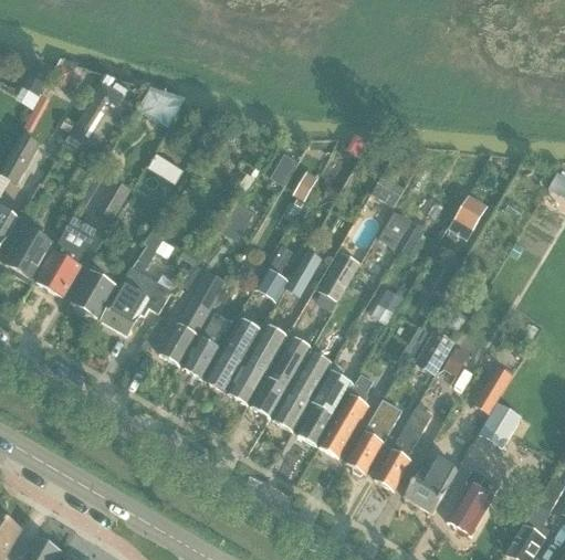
[(74,64),(65,59),(56,74),(66,80),(74,64)]
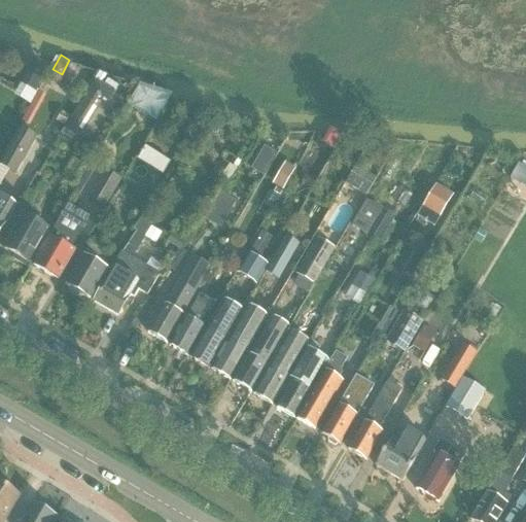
[(32,60),(20,81),(34,90),(46,67),(32,60)]
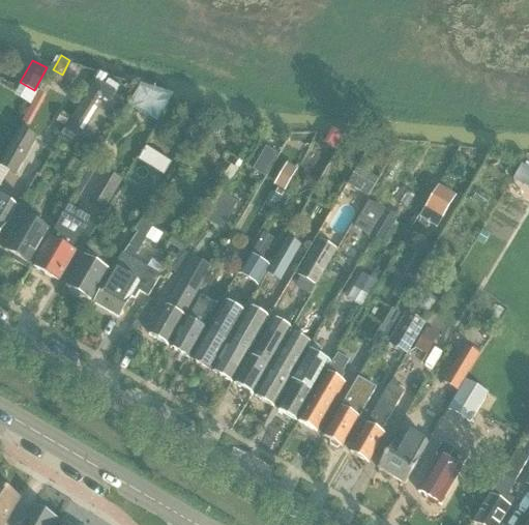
[(99,67),(60,130),(68,136),(70,132),(75,133),(99,93),(109,98),(119,82),(108,75),(109,74),(99,67)]
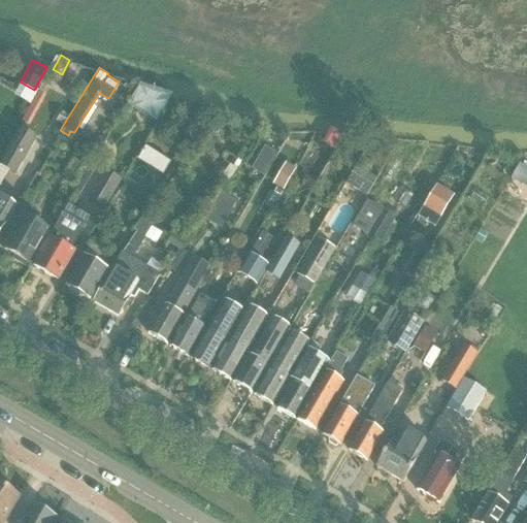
[(136,83),(126,100),(157,119),(171,95),(173,91),(144,80),(138,78),(136,83)]
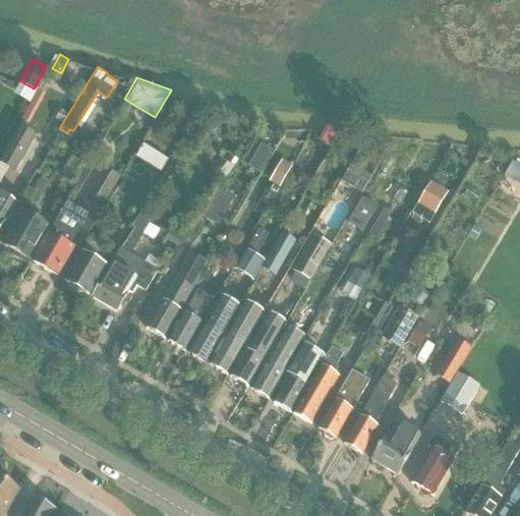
[(101,128),(122,93),(114,88),(106,101),(96,95),(81,117),(101,128)]
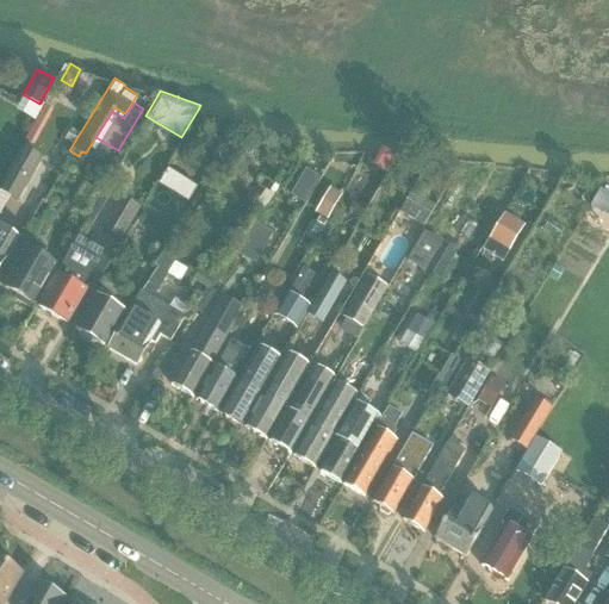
[(74,138),(63,132),(58,141),(69,147),(74,138)]
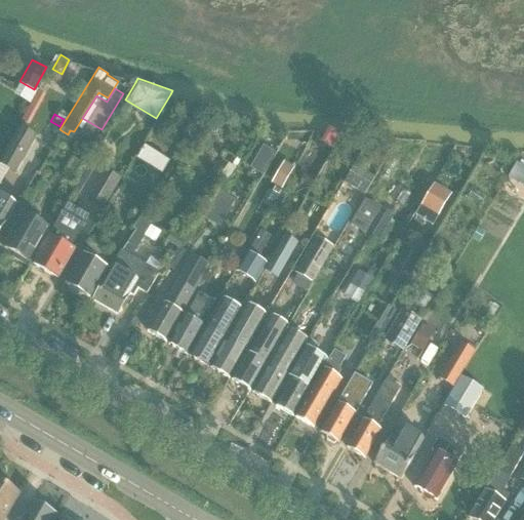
[(22,123),(1,158),(17,168),(38,132),(22,123)]
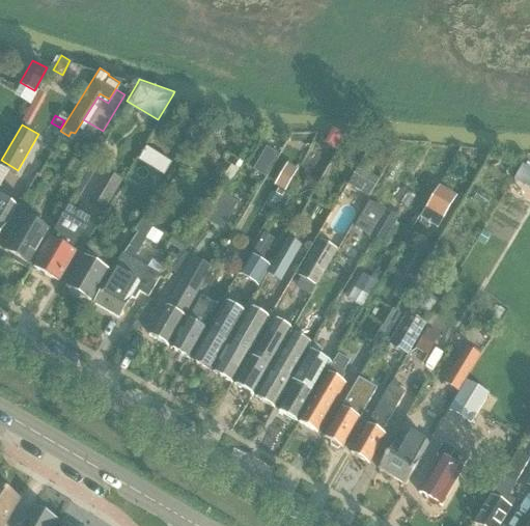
[(513,159),(499,150),(492,163),(506,172),(513,159)]
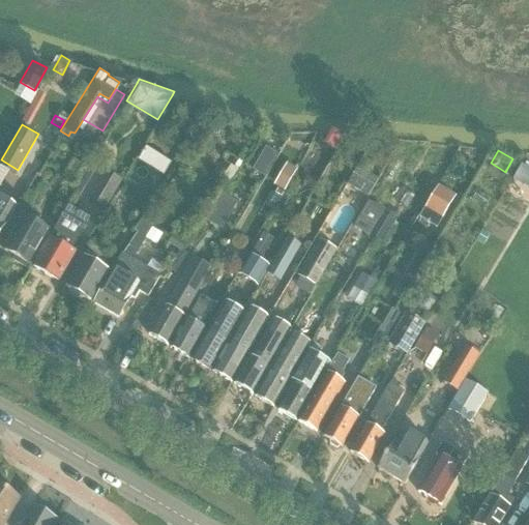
[(89,163),(72,153),(63,171),(80,180),(89,163)]
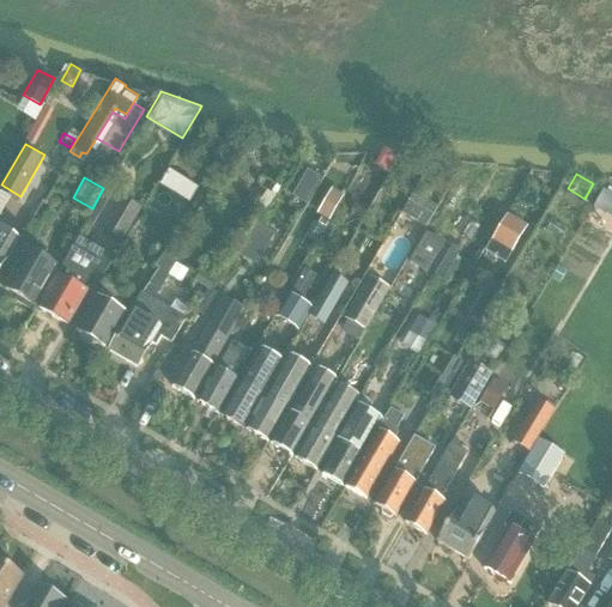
[(332,182),(316,208),(327,214),(343,189),(332,182)]
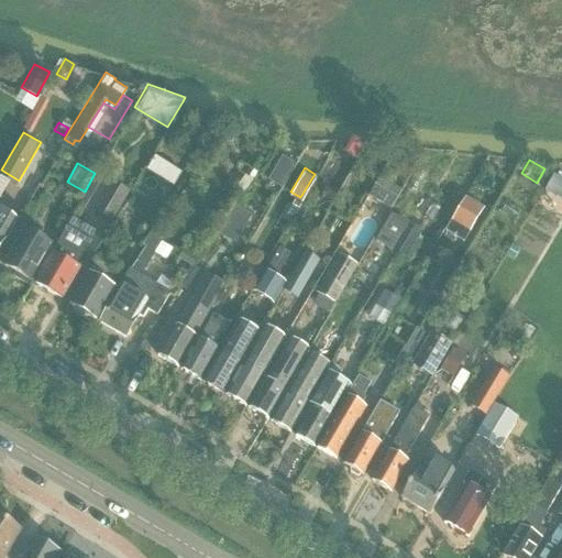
[(246,168),(235,184),(244,189),(255,174),(246,168)]
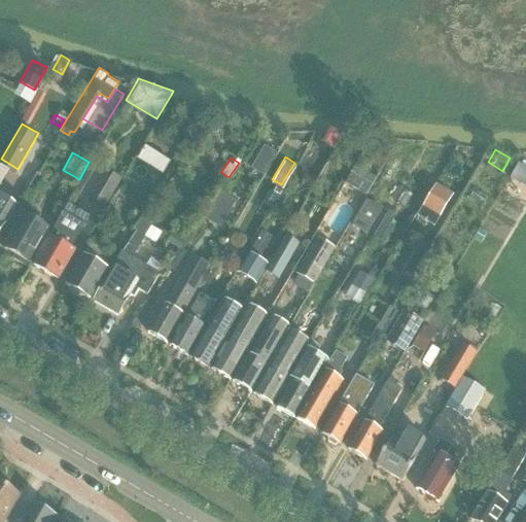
[(525,163),(522,161),(515,172),(525,178),(525,163)]
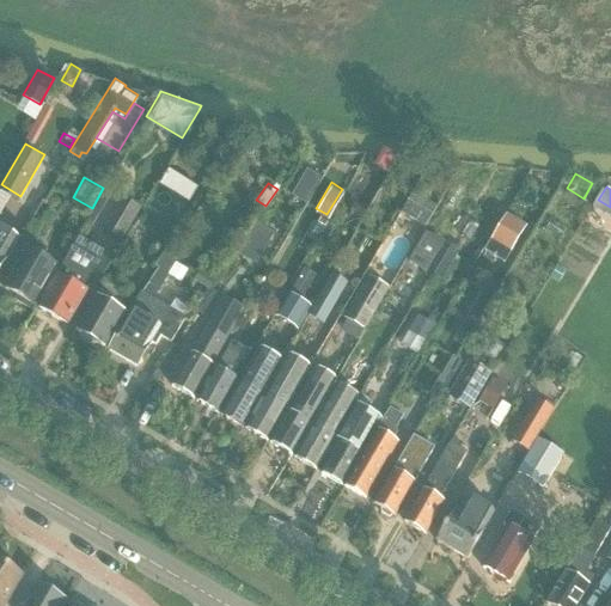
[(122,190),(103,226),(122,237),(142,202),(122,190)]
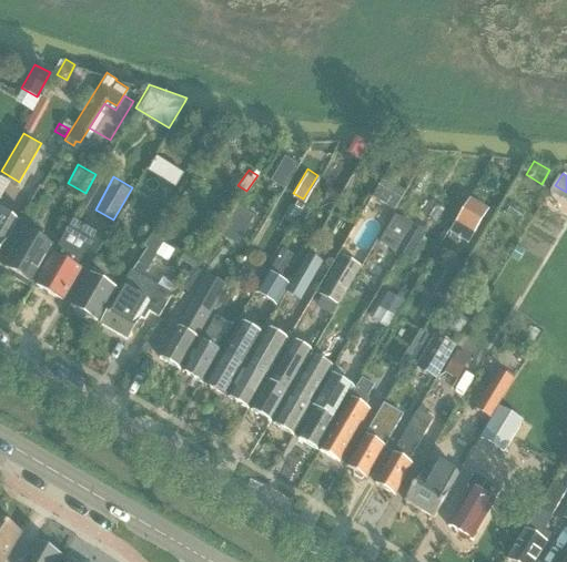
[(372,194),(385,202),(395,184),(382,176),(372,194)]
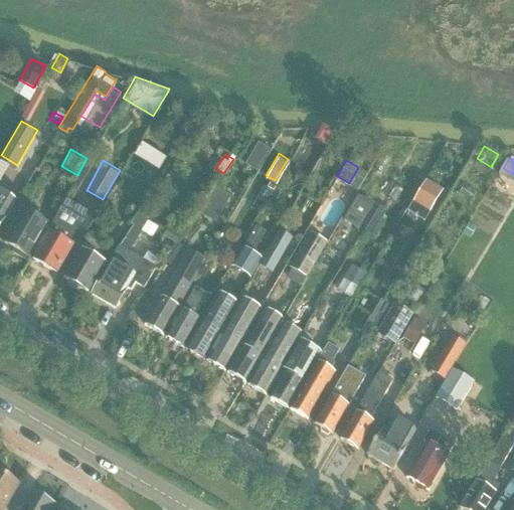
[(425,176),(413,197),(430,207),(443,186),(425,176)]
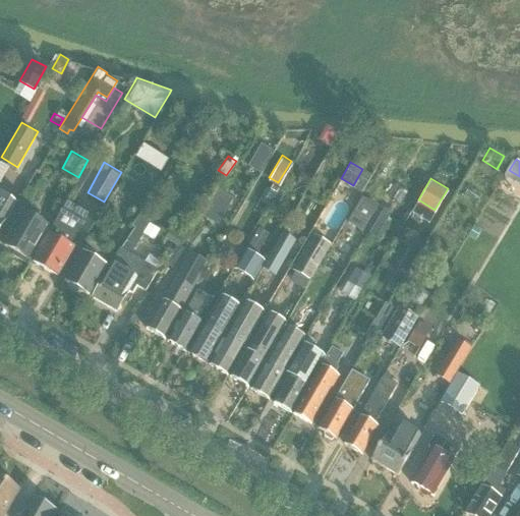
[(30,196),(36,186),(26,181),(21,191),(30,196)]
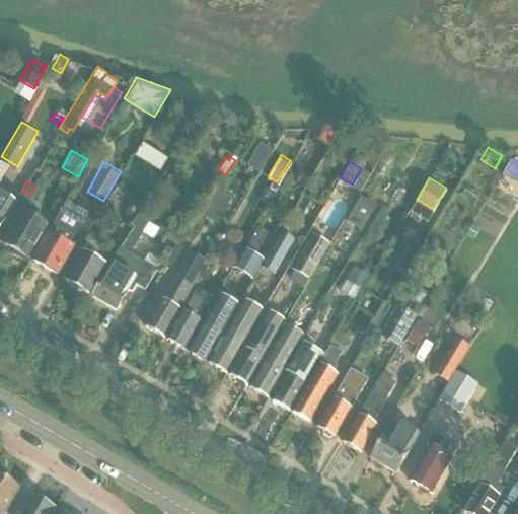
[(219,187),(205,211),(220,220),(234,195),(219,187)]
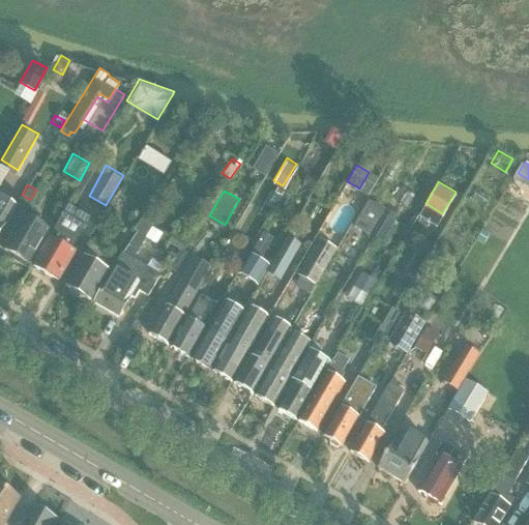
[(0,229),(17,201),(0,192),(0,229)]
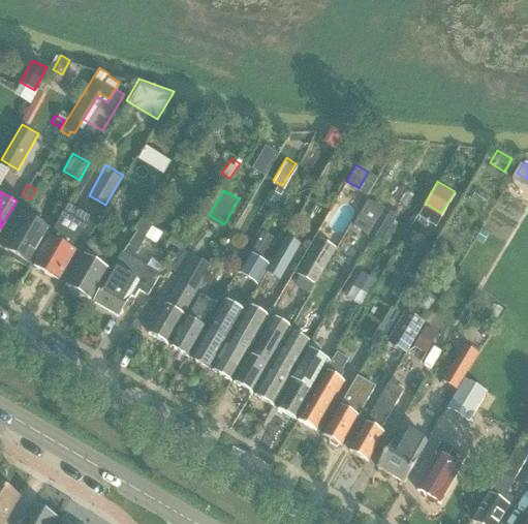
[(368,232),(383,206),(369,196),(352,222),(368,232)]
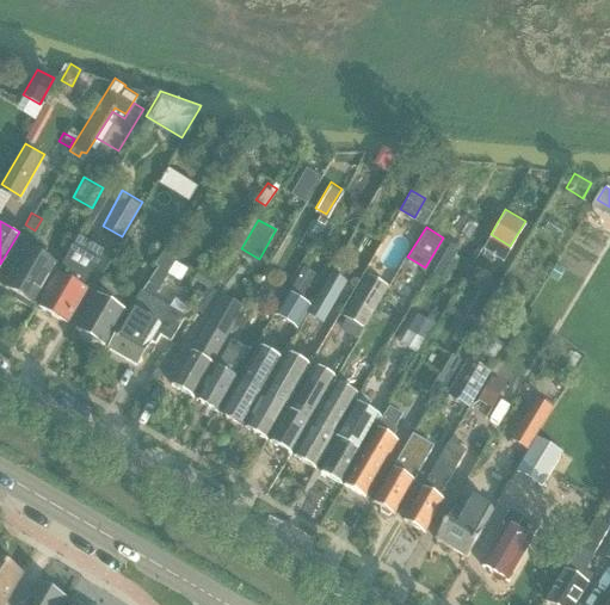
[(87,285),(85,283),(104,247),(78,232),(57,267),(60,269),(39,302),(67,319),(87,285)]
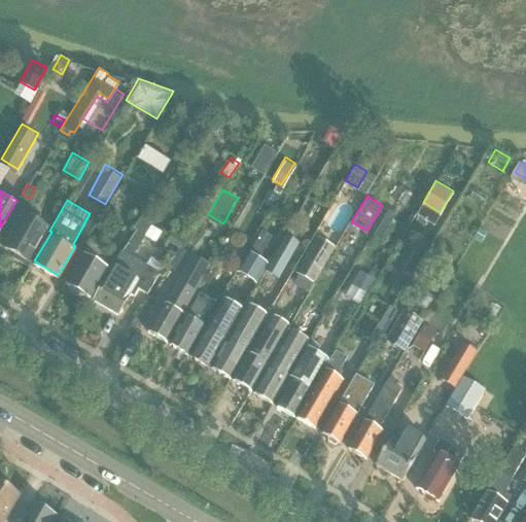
[(30,258),(50,224),(41,219),(44,213),(30,205),(27,211),(6,245),(30,258)]
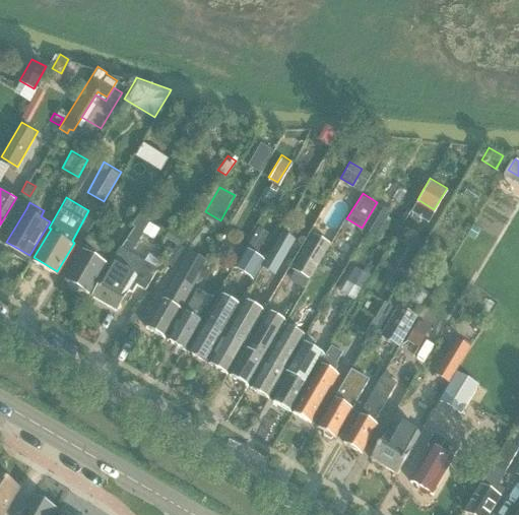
[(382,208),(369,230),(376,235),(389,213),(382,208)]
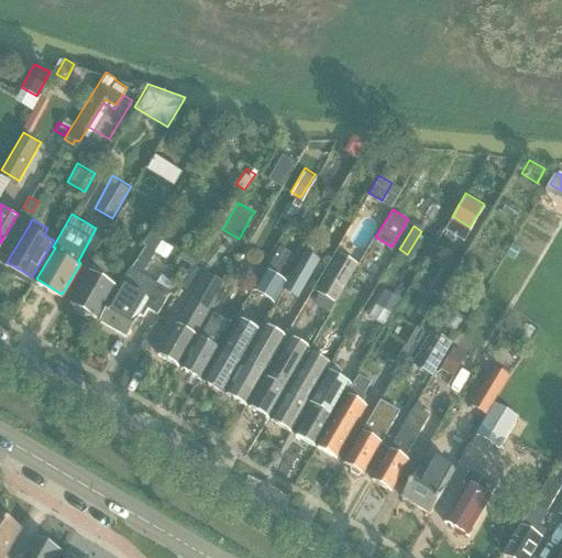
[(132,264),(103,312),(131,329),(142,312),(143,313),(147,304),(157,310),(171,288),(156,281),(156,280),(142,271),(155,249),(162,237),(164,234),(152,227),(143,241),(145,242),(132,264)]
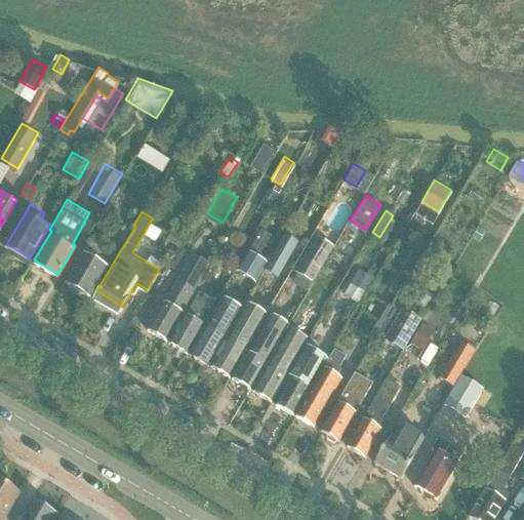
[(171,236),(176,225),(164,218),(158,229),(171,236)]
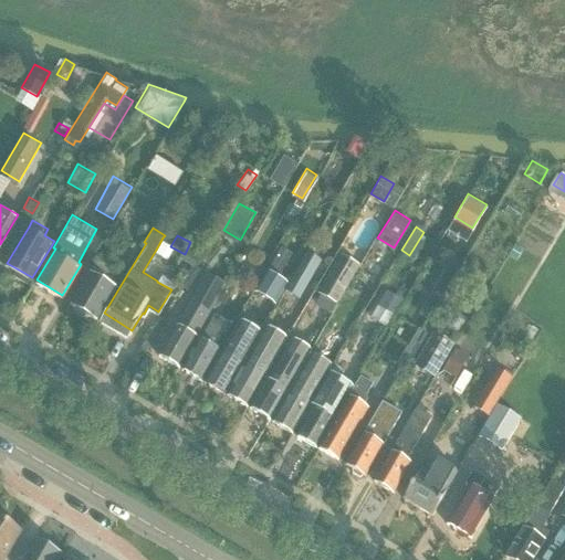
[(522,246),(514,242),(510,251),(516,255),(522,246)]
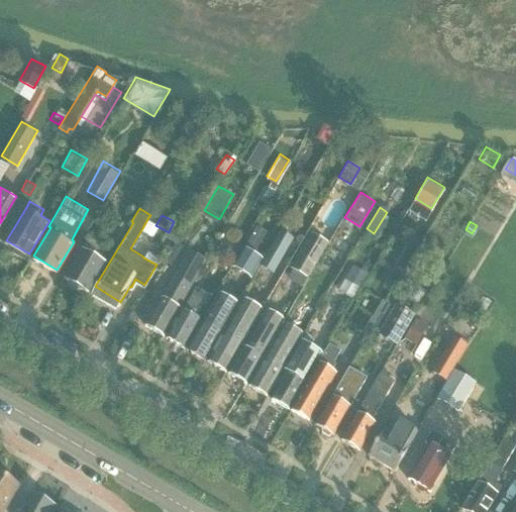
[(93,227),(85,240),(103,251),(110,239),(93,227)]
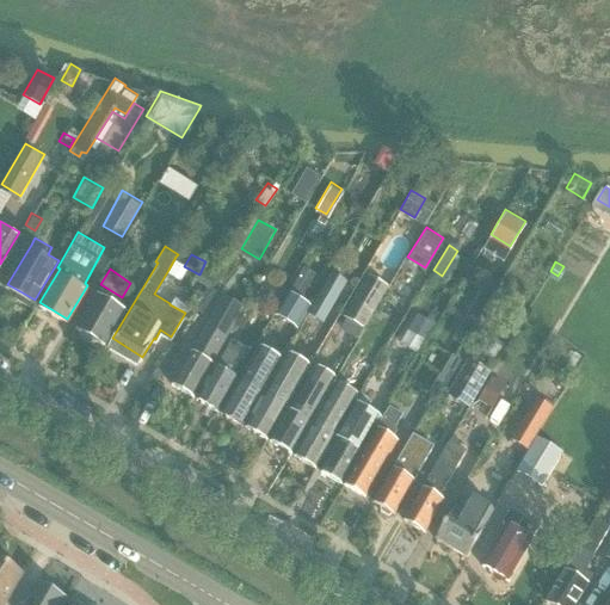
[(367,270),(343,312),(346,314),(363,325),(388,283),(367,270)]
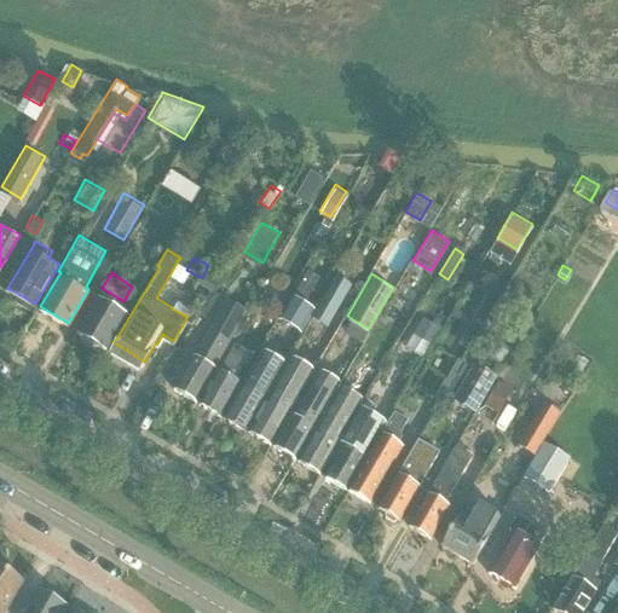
[(335,276),(312,316),(327,324),(351,284),(335,276)]
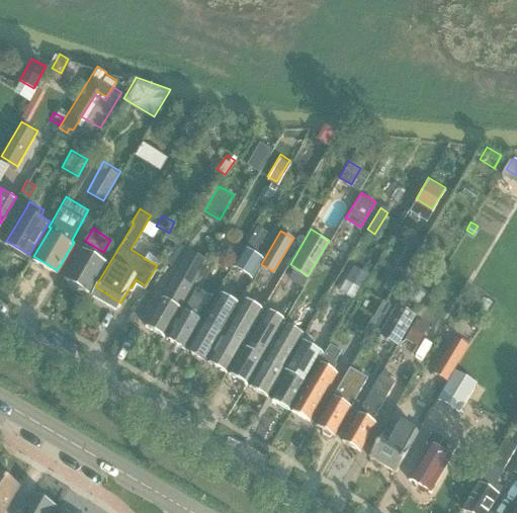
[(340,233),(330,248),(343,256),(352,240),(340,233)]
